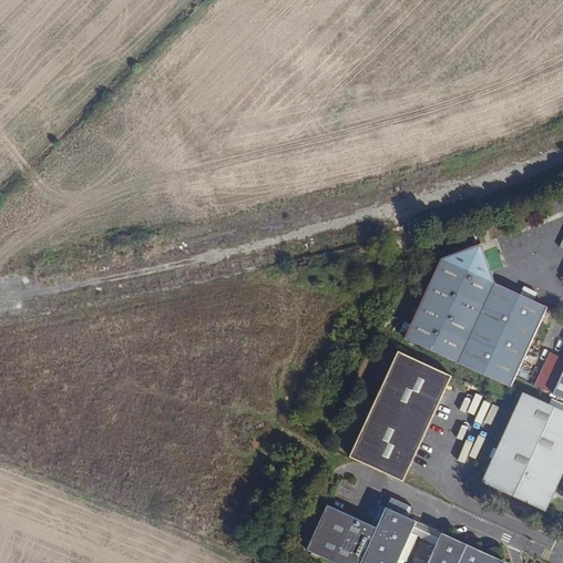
[(508,386),(544,306),(492,282),(479,243),(440,260),(405,339),(508,386)]
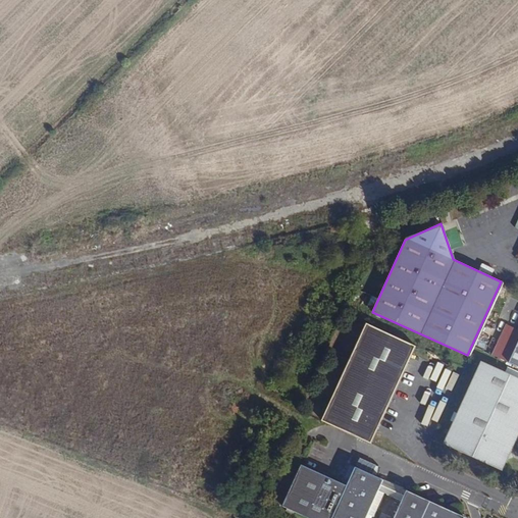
[(368,442),(412,343),(361,319),(316,418),(368,442)]
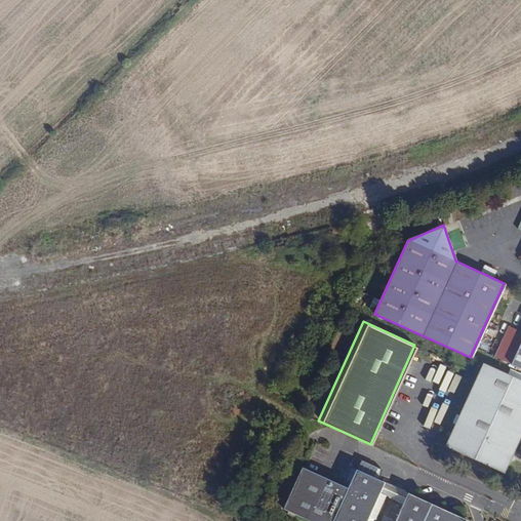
[(520,337),(510,362),(520,367),(520,337)]
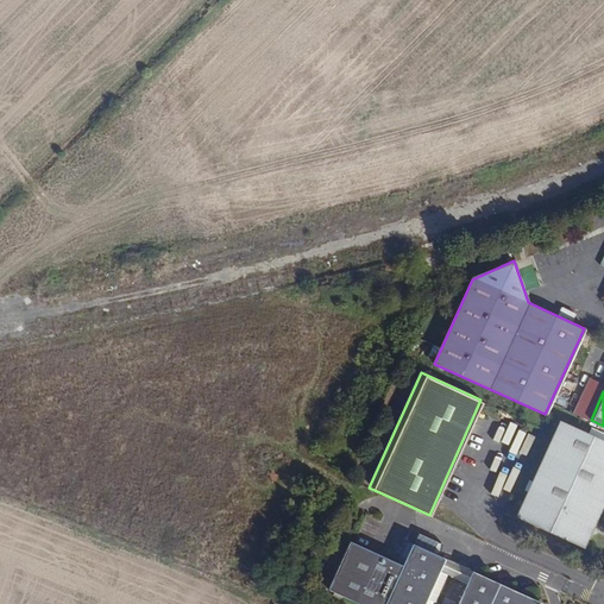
[(603,438),(560,419),(554,433),(603,455),(603,438)]
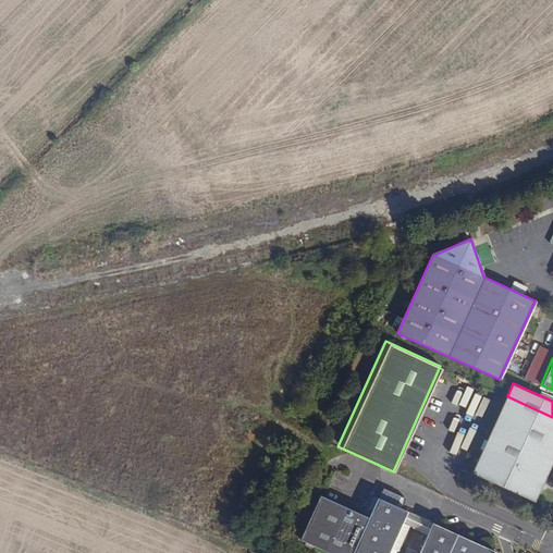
[(545,477),(552,461),(552,417),(507,396),(474,471),(535,499),(541,484),(545,483),(545,477)]
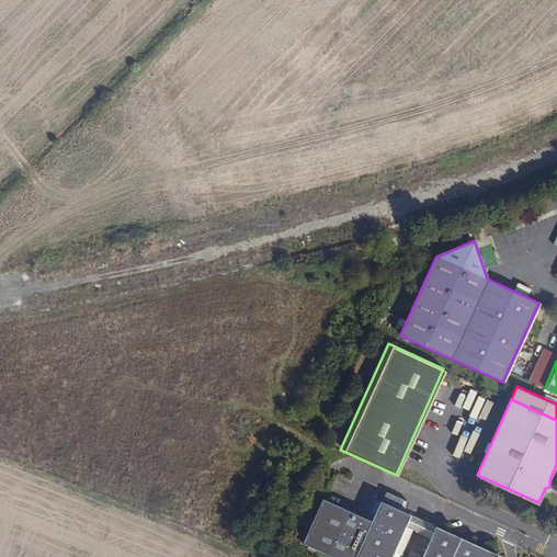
[(398,509),(402,499),(386,491),(381,501),(398,509)]
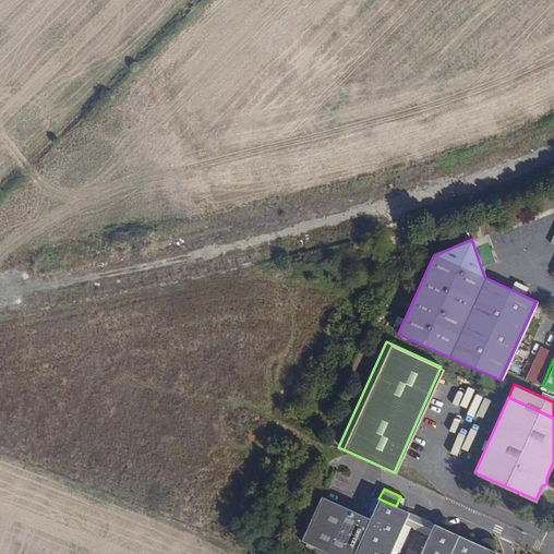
[(389,553),(404,524),(409,512),(396,506),(378,498),(370,518),(321,496),(301,541),(328,553),(353,553),(354,553),(356,553),(389,553)]
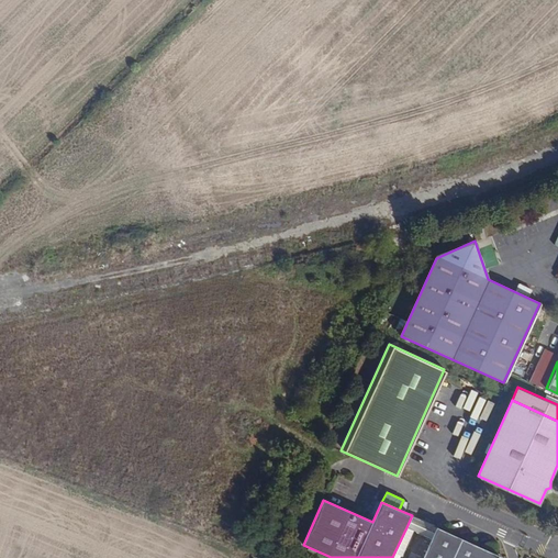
[(431,538),(436,526),(412,515),(406,527),(413,531),(431,538)]
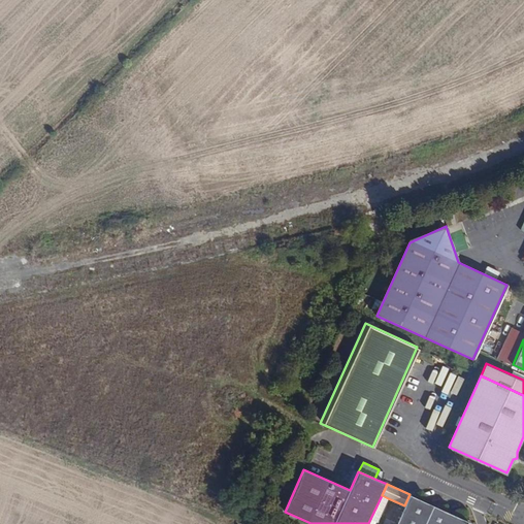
[(378,522),(388,498),(382,495),(368,523),(374,523),(377,521),(378,522)]
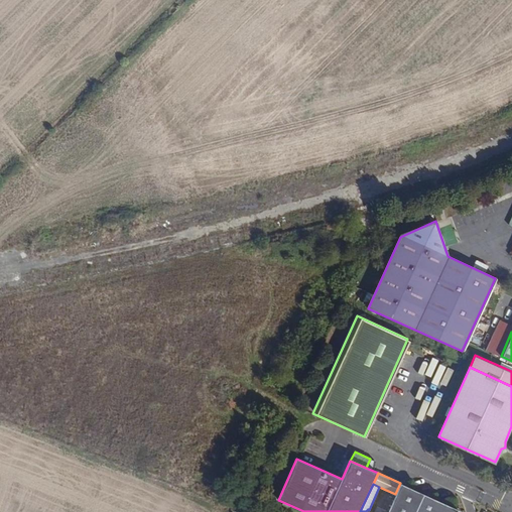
[(459,511),(460,509),(402,484),(397,495),(388,511),(459,511)]
